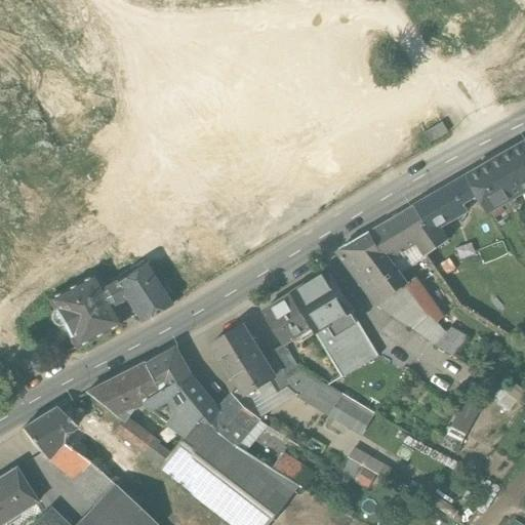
[(429,145),(448,133),(442,123),(422,134),(429,145)]
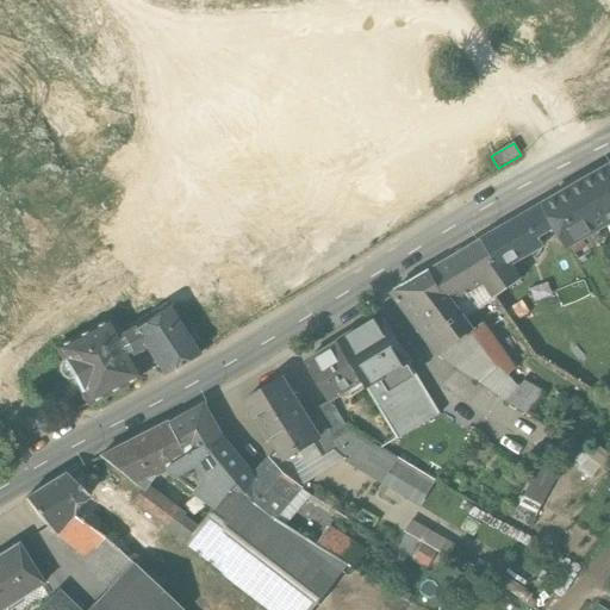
[(609,167),(542,206),(555,229),(567,250),(609,225),(609,167)]
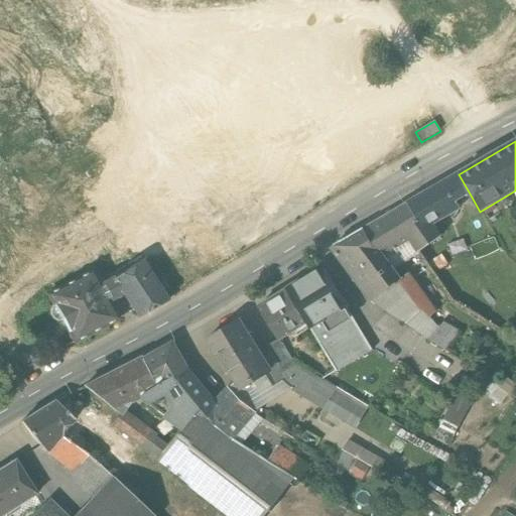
[(459,174),(406,205),(424,231),(433,226),(461,210),(456,202),(470,194),(459,174)]
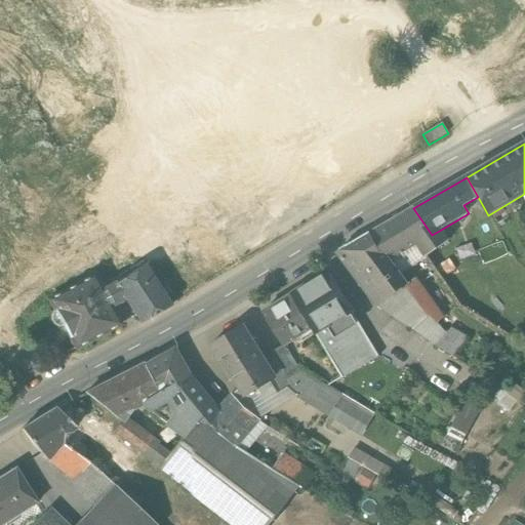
[(413,208),(370,234),(389,259),(414,244),(420,241),(432,235),(413,208)]
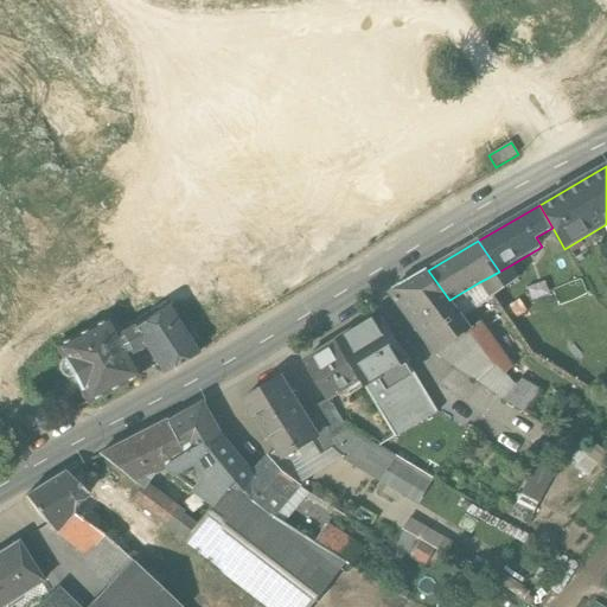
[(510,266),(499,272),(486,279),(487,293),(491,298),(518,279),(510,266)]
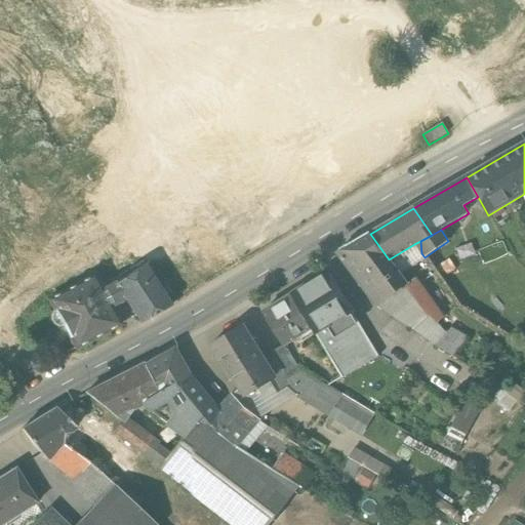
[(400,277),(389,259),(370,234),(337,252),(376,306),(393,317),(414,298),(400,277)]
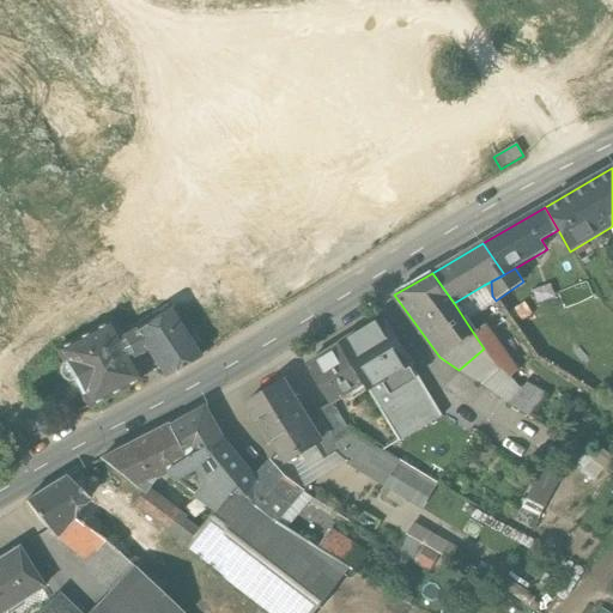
[(484,285),(454,303),(467,323),(481,314),(493,304),(484,285)]
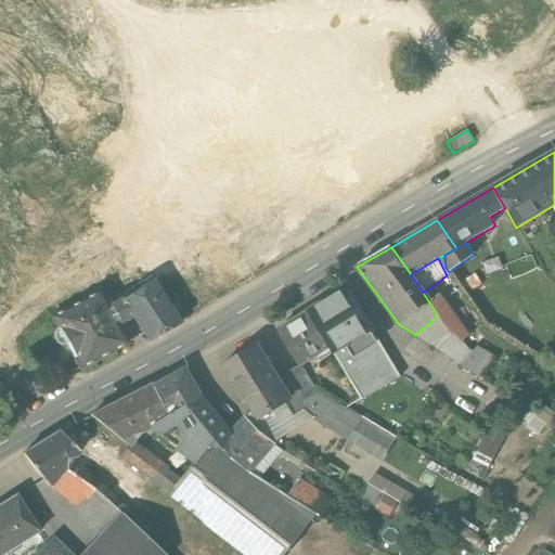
[(423,293),(438,315),(452,304),(436,284),(423,293)]
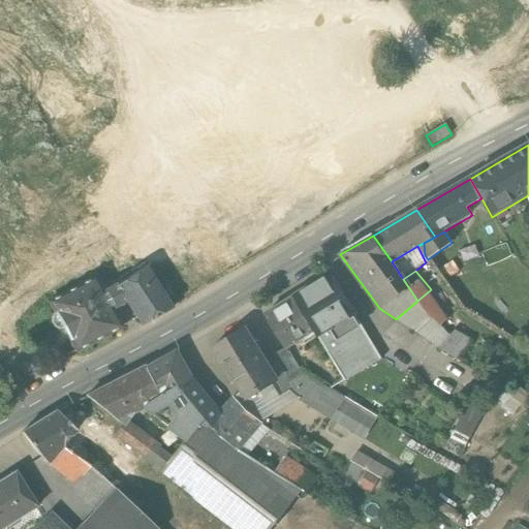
[(60,297),(84,350),(131,329),(107,275),(60,297)]
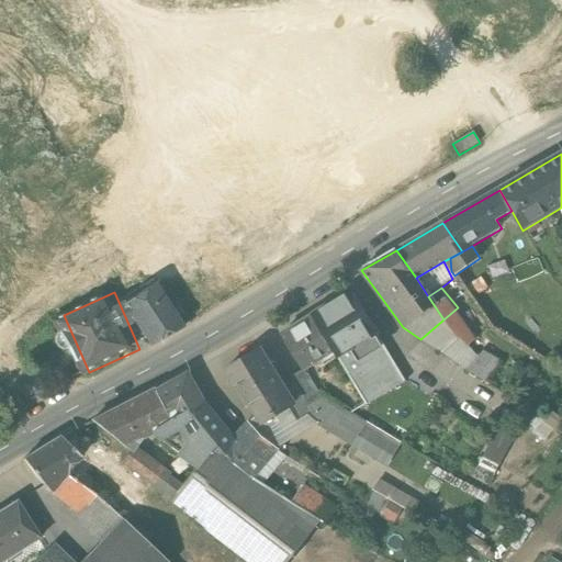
[(312,317),(334,352),(338,359),(378,334),(351,292),(312,316),(312,317)]
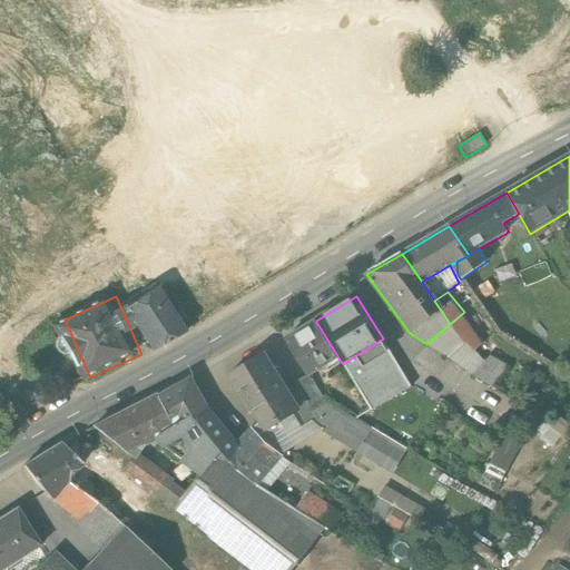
[(464,312),(450,324),(473,352),(474,351),(498,331),(477,301),(464,312)]
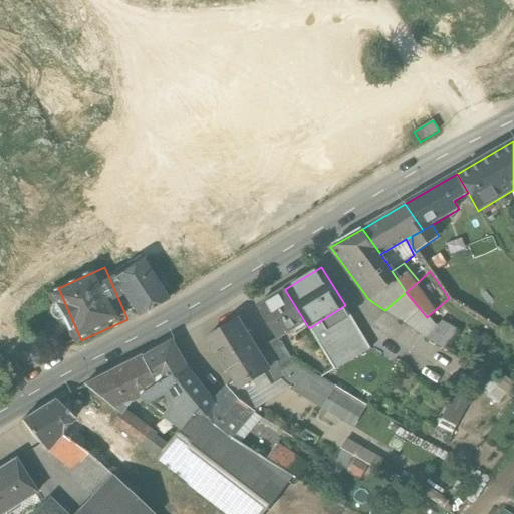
[(285,290),(257,307),(277,340),(305,322),(285,290)]
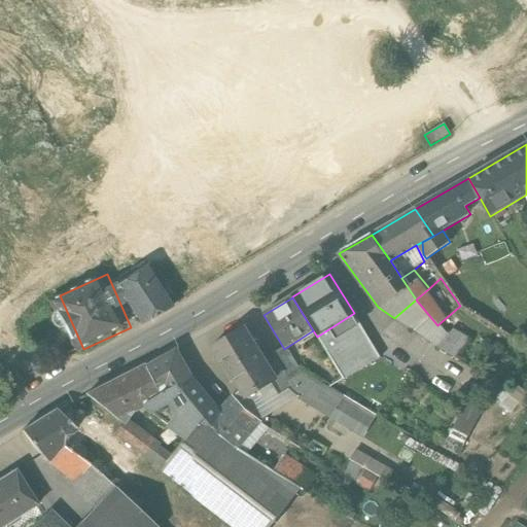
[(437,325),(416,300),(394,318),(431,343),(445,331),(438,324),(437,325)]
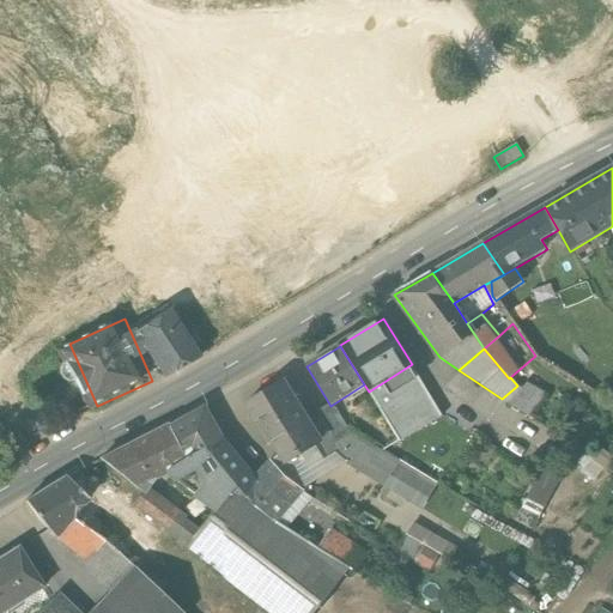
[(412,364),(369,392),(368,392),(398,443),(443,417),(412,364)]
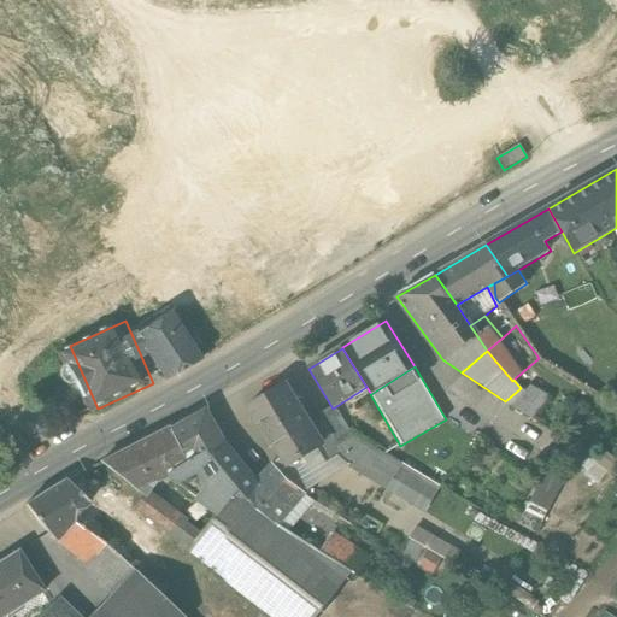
[(285,385),(248,406),(274,447),(277,446),(287,462),(313,446),(319,442),(311,429),(285,385)]
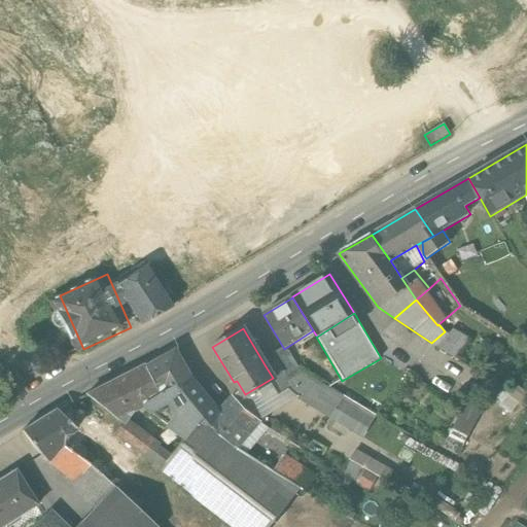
[(452,329),(438,347),(455,358),(469,340),(452,329)]
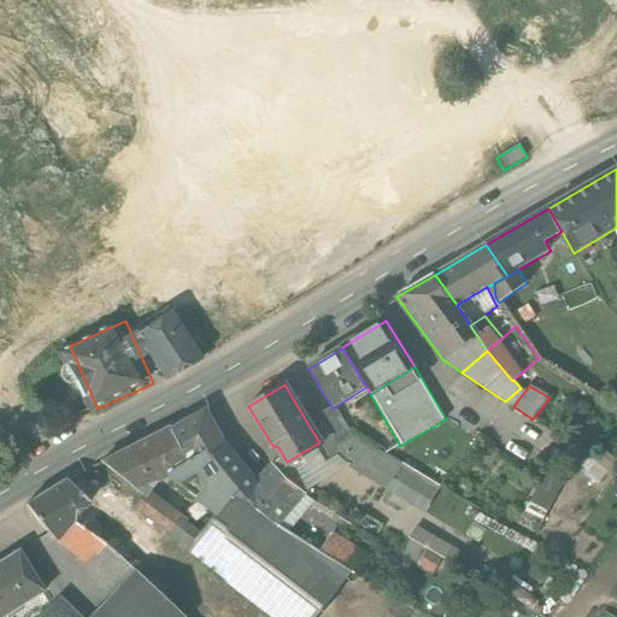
[(203,412),(212,429),(216,427),(206,410),(203,412)]
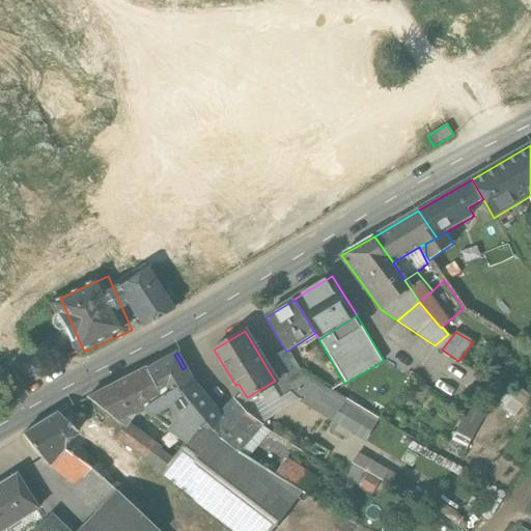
[(146,367),(144,368),(160,396),(169,391),(170,392),(189,381),(183,369),(174,355),(148,369),(146,367)]
